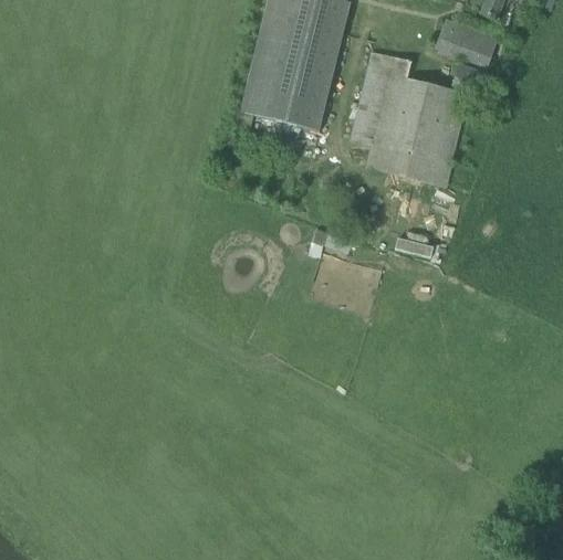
[(322,123),(352,0),(269,0),(242,111),(320,129),(322,123)]
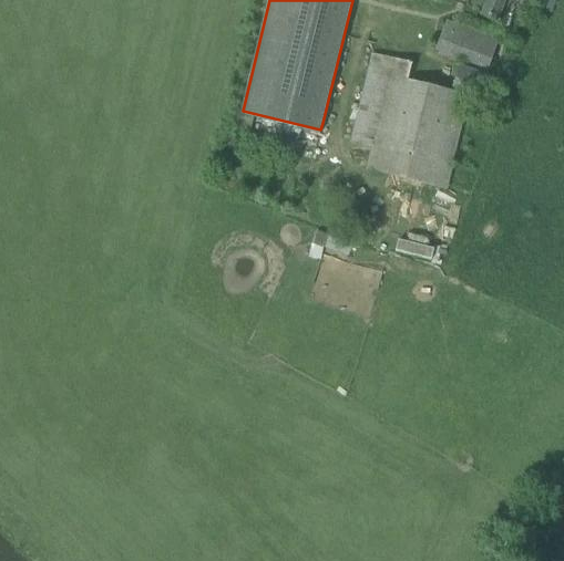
[(488,0),(484,10),(499,14),(503,0),(488,0)]
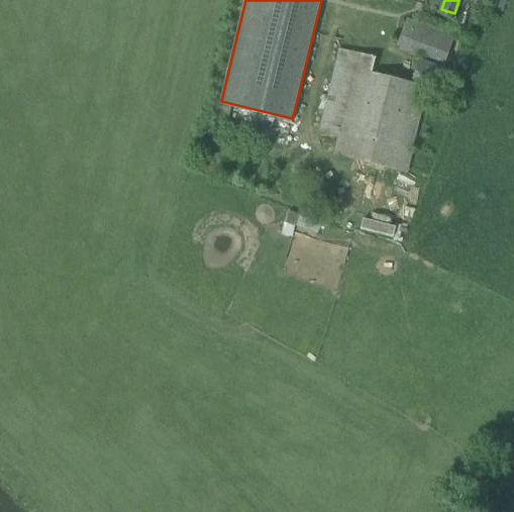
[(455,33),(409,16),(400,39),(446,58),(455,33)]
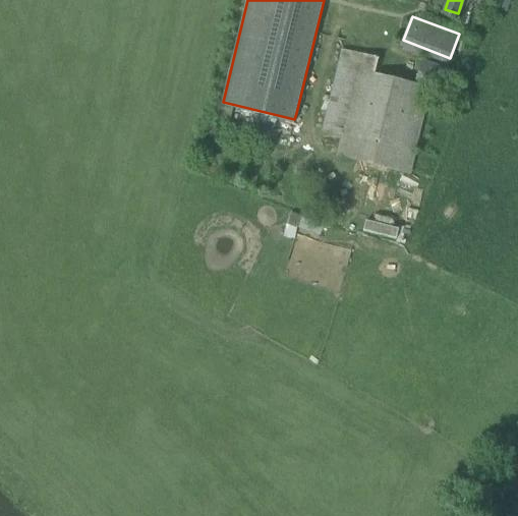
[(341,46),(323,125),(343,130),(338,154),(409,170),(425,103),(429,84),(421,82),(373,72),(378,55),(341,46)]
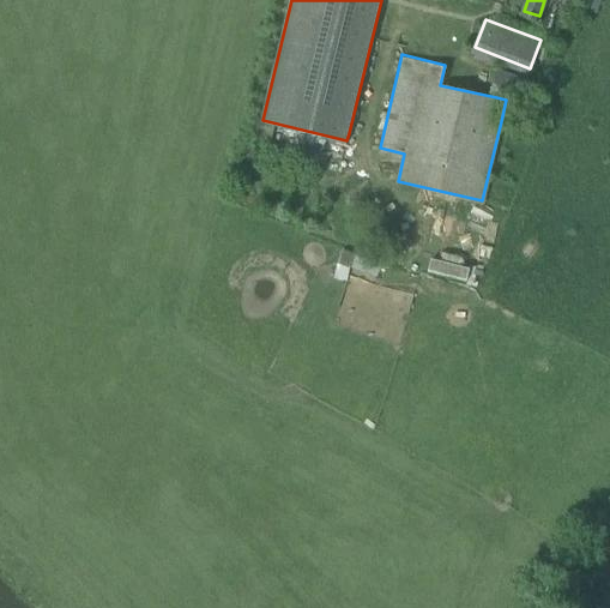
[(501,66),(491,91),(532,106),(541,80),(501,66)]
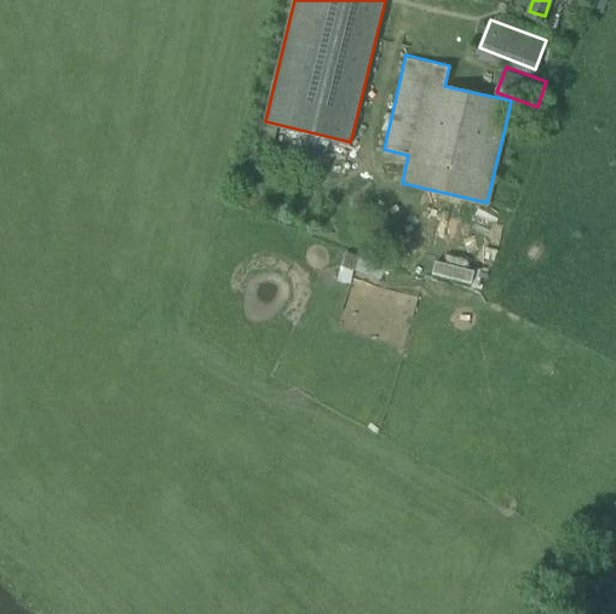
All buildings are outlined.
